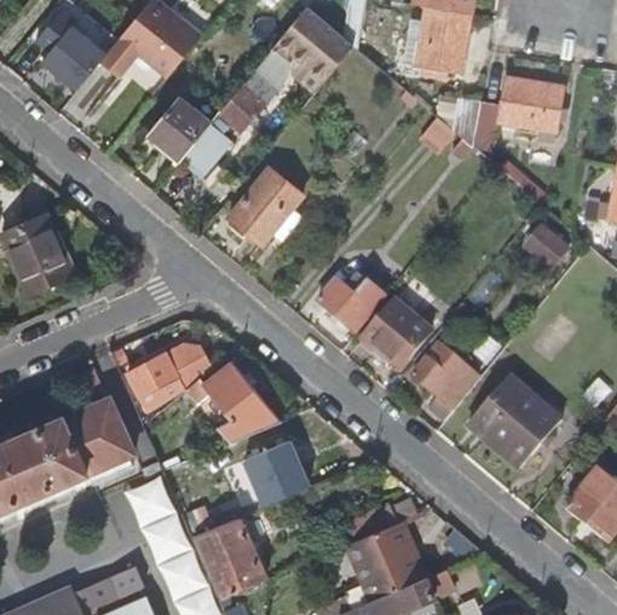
[(150,0),(99,63),(117,77),(137,56),(163,77),(201,33),(160,0),(150,0)]
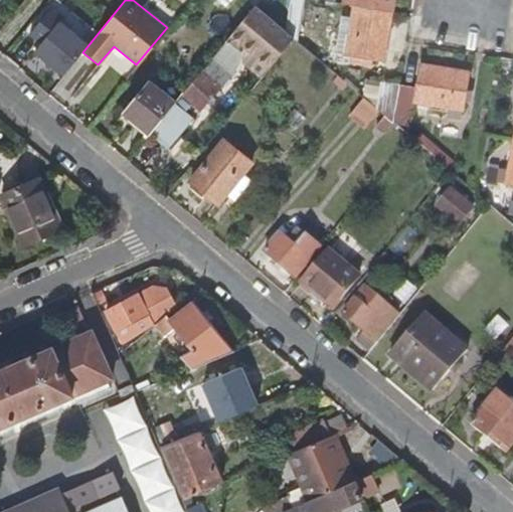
[(282,0),(278,26),(293,38),(298,0),(282,0)]
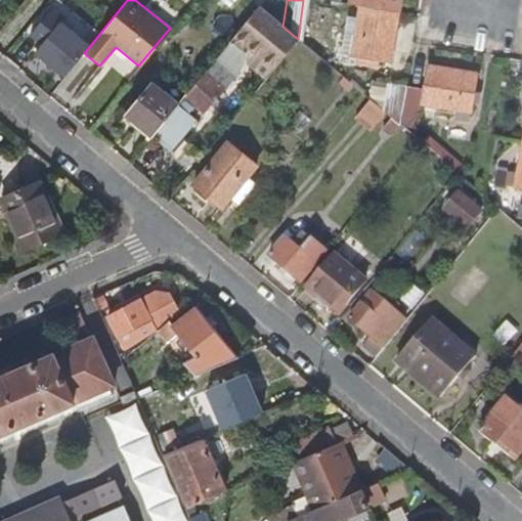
[(361,0),(361,2),(398,8),(399,0),(361,0)]
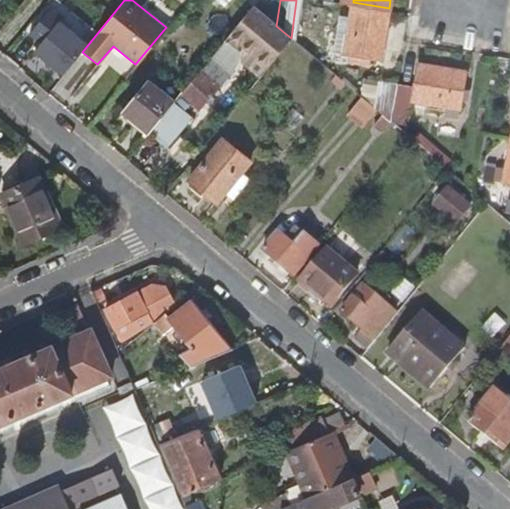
[(389,8),(353,2),(344,51),(381,57),(389,8)]
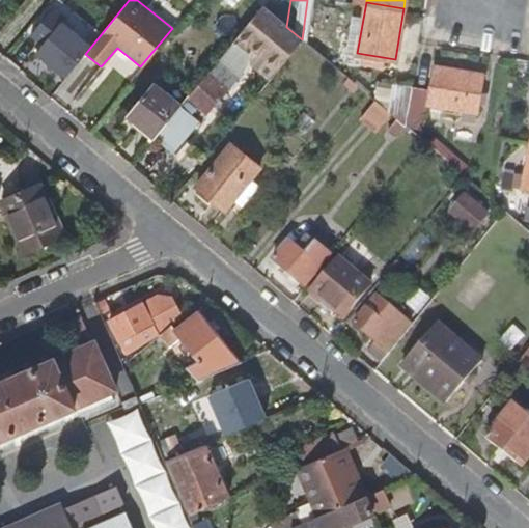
[(35,53),(65,78),(85,53),(91,47),(62,23),(65,18),(53,7),(29,35),(42,46),(35,53)]
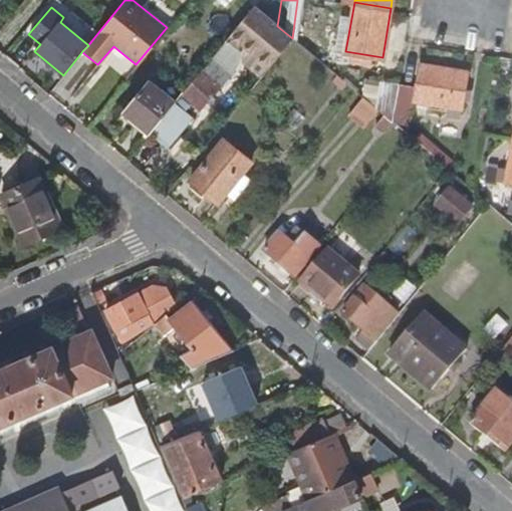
[(288,43),(249,10),(229,35),(249,52),(268,67),(288,43)]
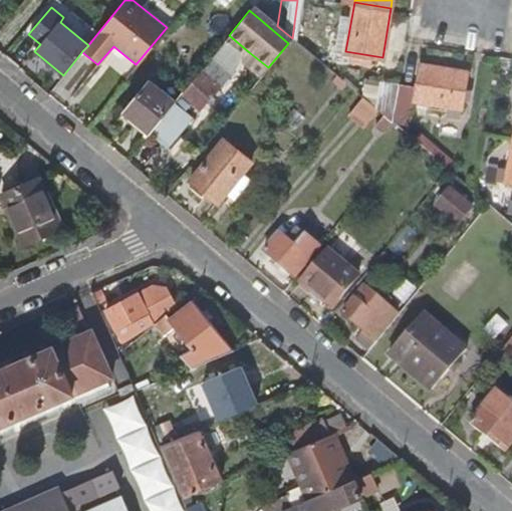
[(335,47),(337,33),(330,31),(328,47),(335,47)]
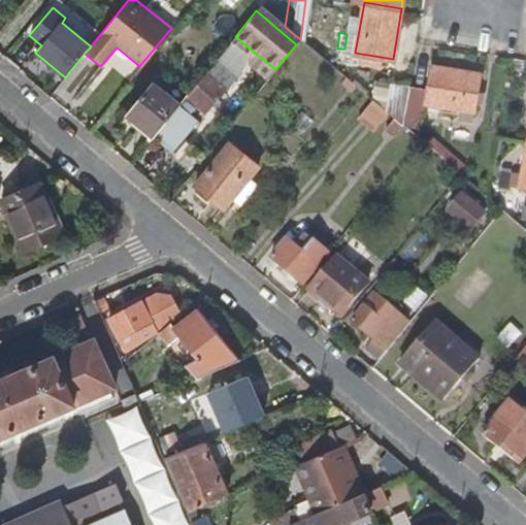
[(275,69),(256,54),(247,64),(267,80),(275,69)]
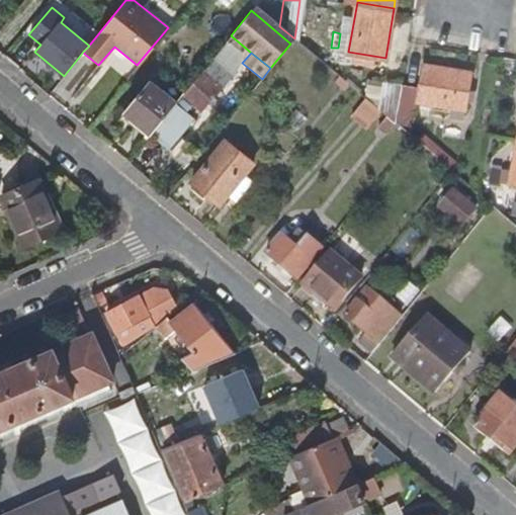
[(234,74),(216,58),(182,97),(200,112),(234,74)]
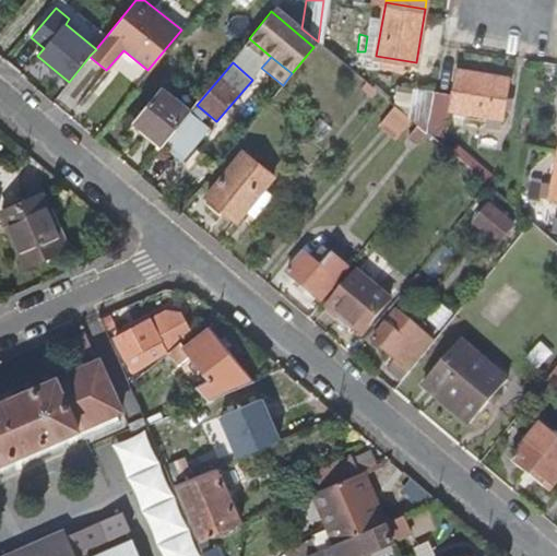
[(430,95),(425,132),(445,134),(449,114),(500,122),(508,82),(455,73),(451,98),(430,95)]
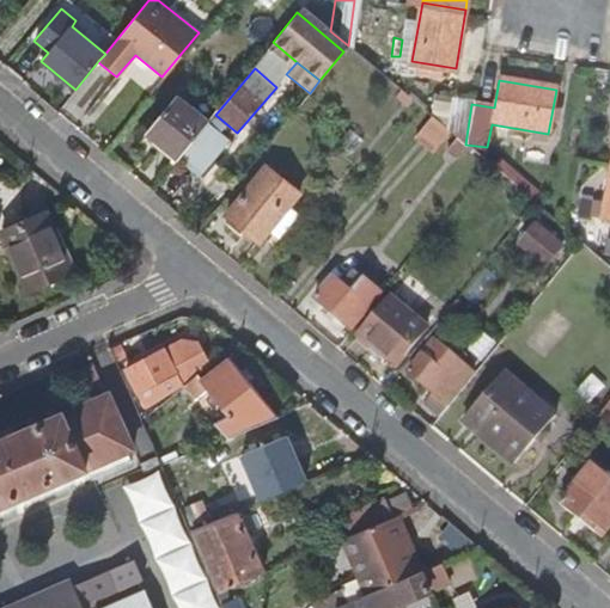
[(424,110),(445,127),(449,130),(458,139),(465,145),(471,104),(474,93),(427,87),(424,110)]
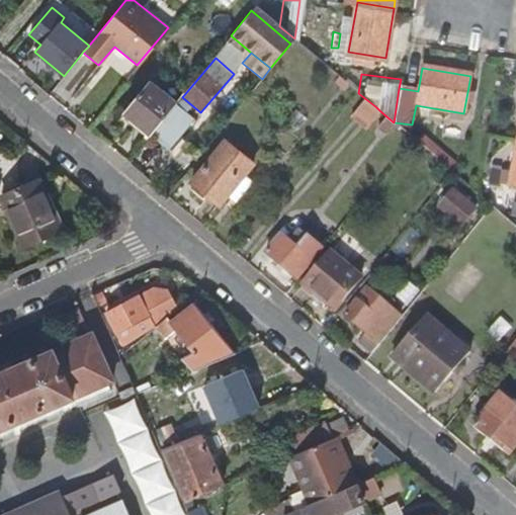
[(120,113),(147,135),(175,100),(149,79),(120,113)]
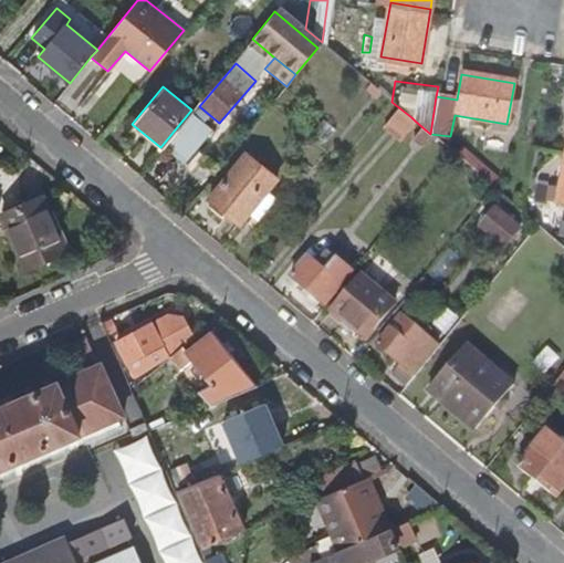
[(188,116),(164,147),(181,162),(206,132),(188,116)]
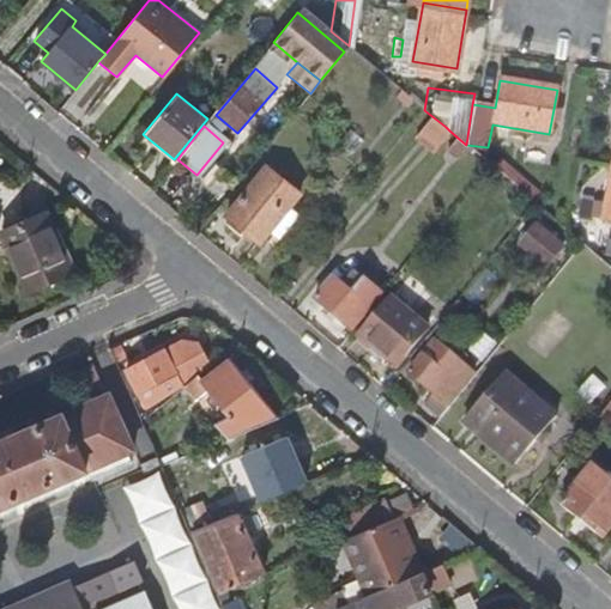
[(363,140),(350,131),(338,144),(351,153),(363,140)]
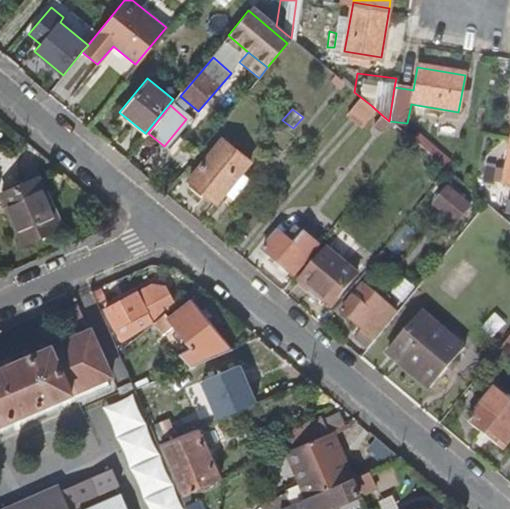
[(383,116),(375,109),(366,120),(374,127),(383,116)]
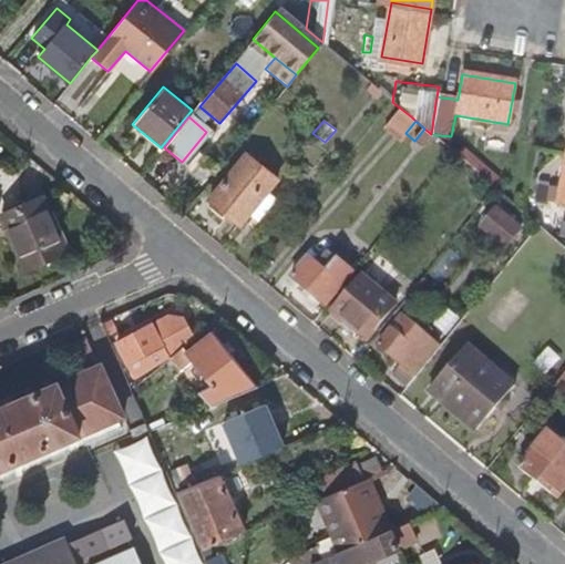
[(491,130),(478,129),(475,143),(488,145),(491,130)]
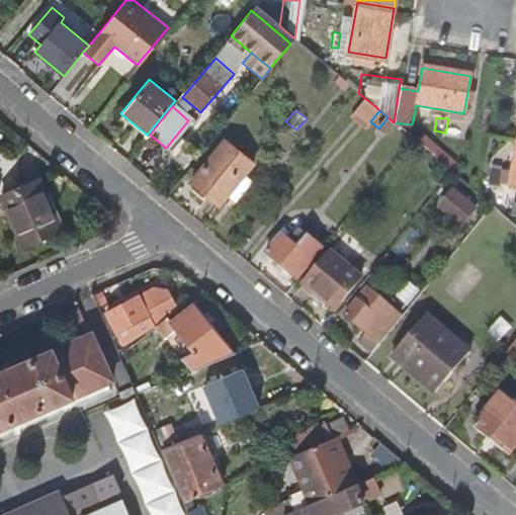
[(421,136),(417,142),(450,169),(454,162),(421,136)]
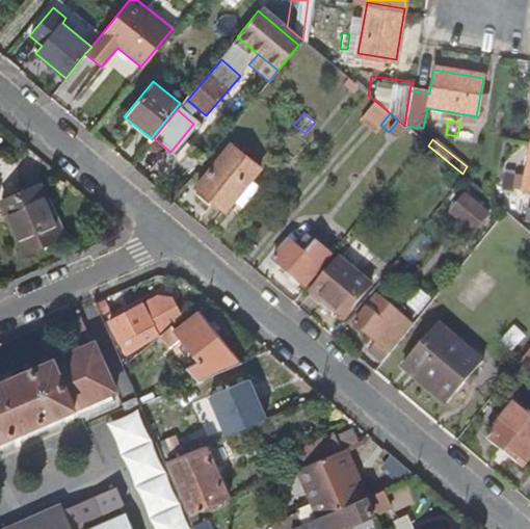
[(470,140),(468,155),(477,157),(480,141),(470,140)]
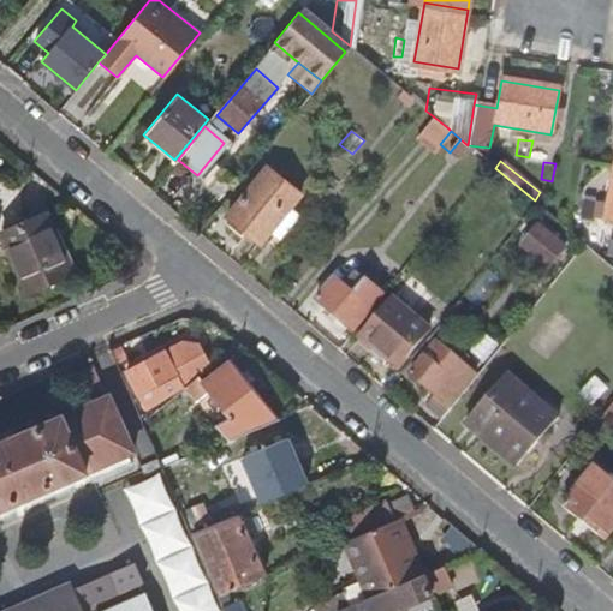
[(302,193),(271,165),(228,213),(262,240),(271,231),(281,238),(302,215),(291,205),(302,193)]
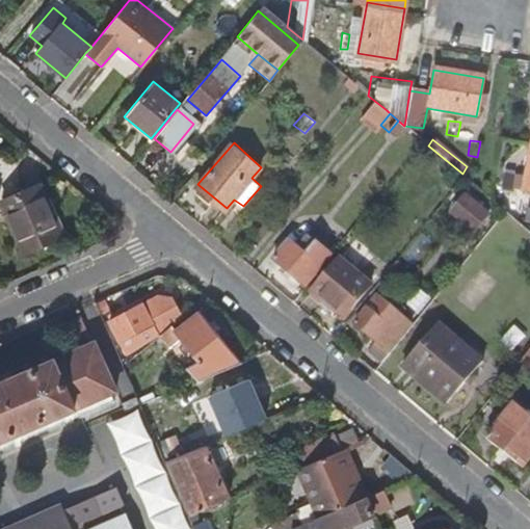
[(518,169),(497,167),(494,182),(512,184),(517,185),(518,169)]
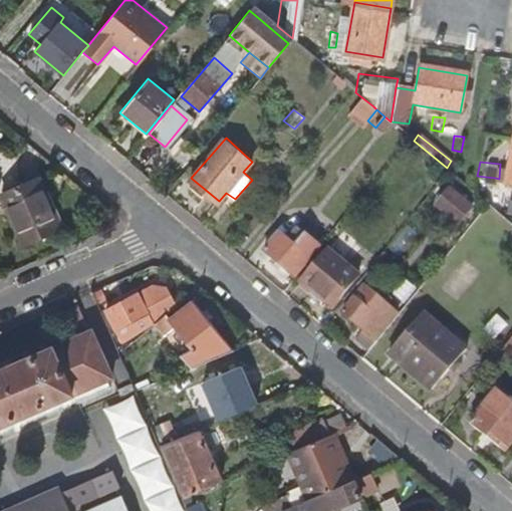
[(56,230),(32,178),(0,193),(0,202),(20,246),(56,230)]
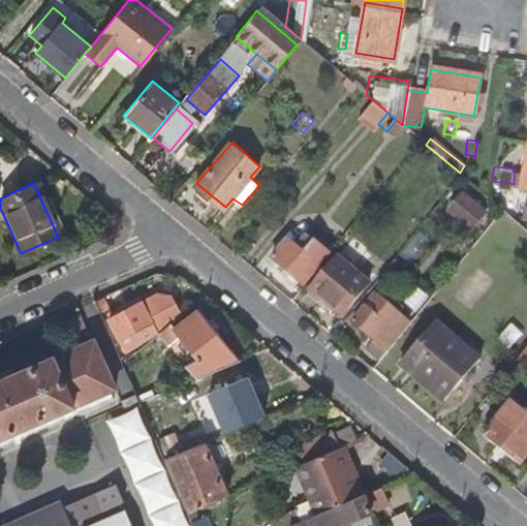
[(487,210),(462,189),(445,209),(472,229),(487,210)]
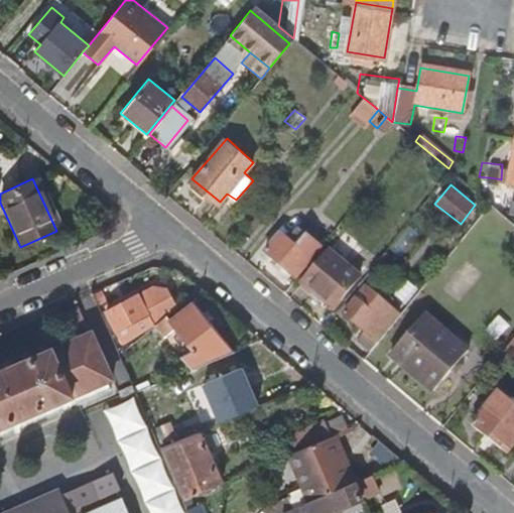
[(264,253),(297,280),(323,250),(297,230),(287,241),(278,235),(264,253)]
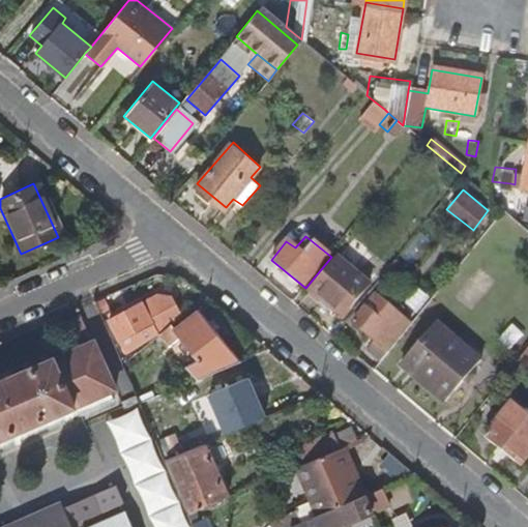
[(312,292),(340,316),(342,317),(373,280),(338,251),(306,288),(312,292)]
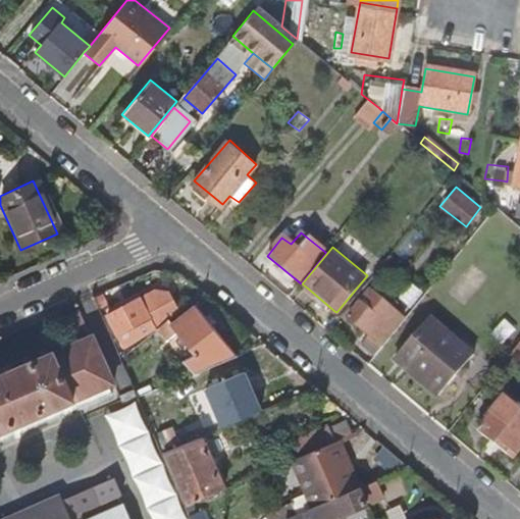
[(153,291),(139,297),(106,313),(122,347),(154,328),(169,319),(163,300),(153,291)]
